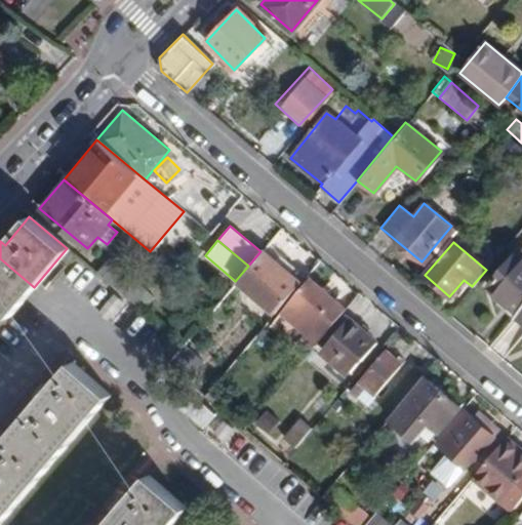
[(516,314),(521,306),(521,246),(486,289),(516,314)]
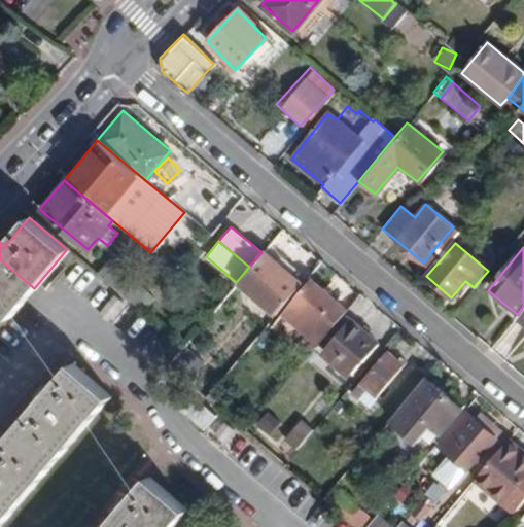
[(275,314),(302,283),(263,250),(262,252),(249,267),(237,281),(275,314)]
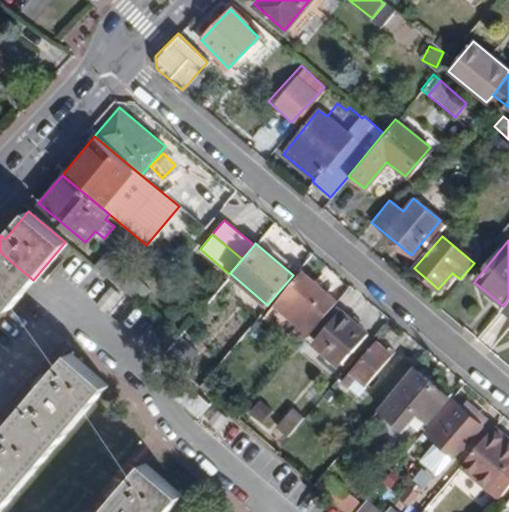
[(139,303),(150,291),(105,253),(94,266),(139,303)]
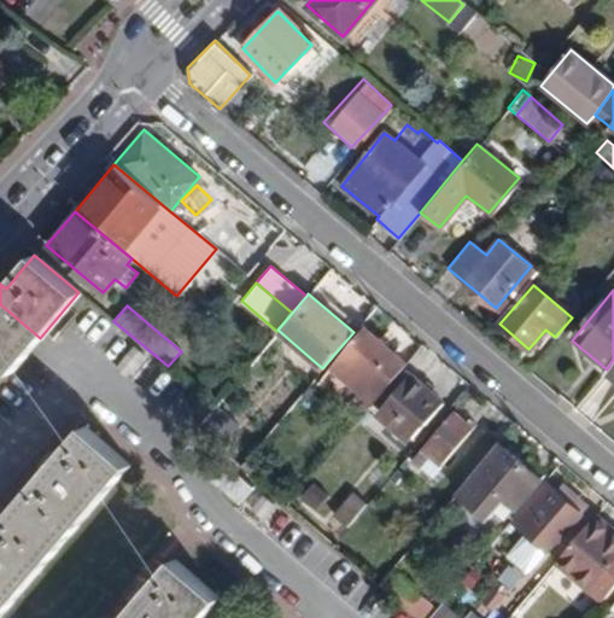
[(376,396),(405,361),(363,326),(339,355),(367,378),(363,383),(376,396)]
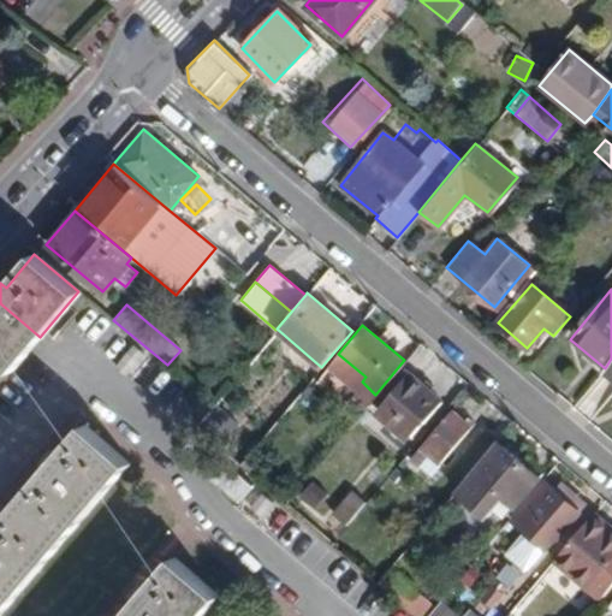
[(128,378),(146,359),(130,344),(112,363),(128,378)]
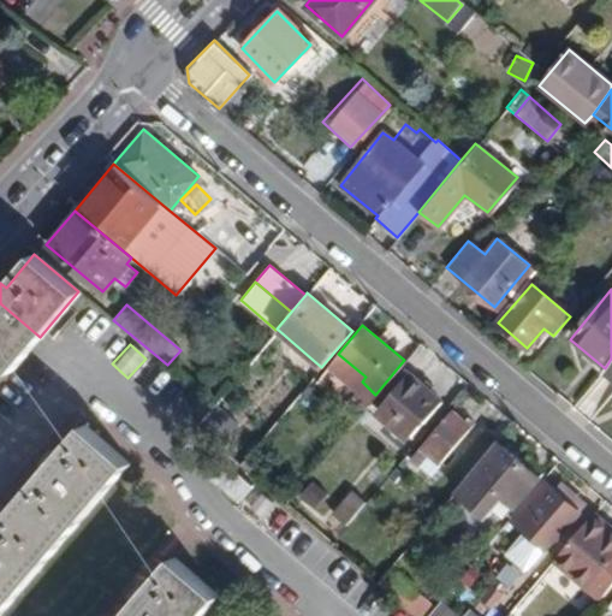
[(611,380),(611,359),(605,368),(601,372),(611,380)]
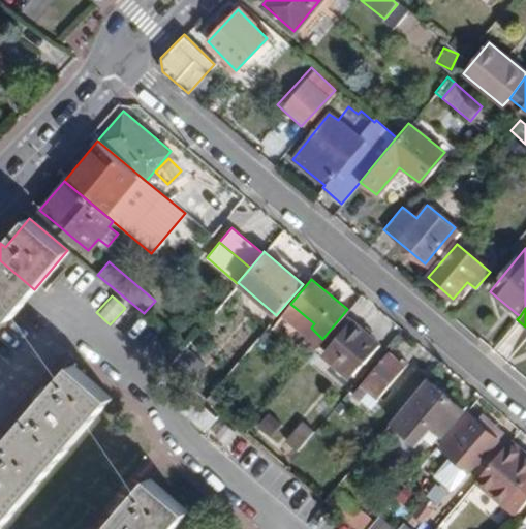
[(332,355),(352,373),(376,344),(351,322),(336,340),(341,344),(332,355)]
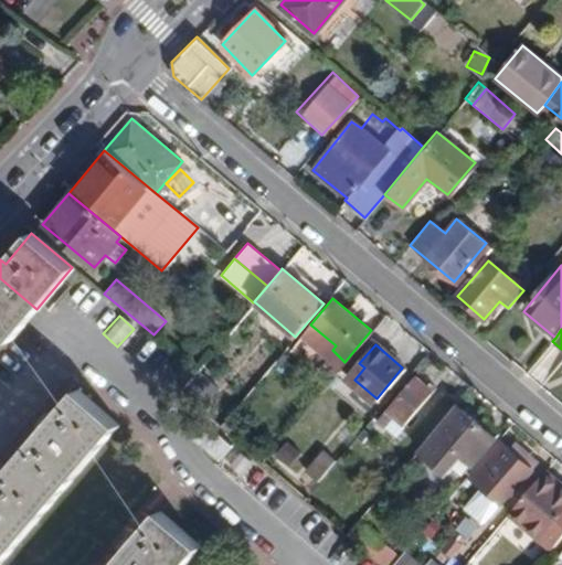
[(390,418),(401,426),(430,392),(414,379),(377,424),(382,428),(390,418)]
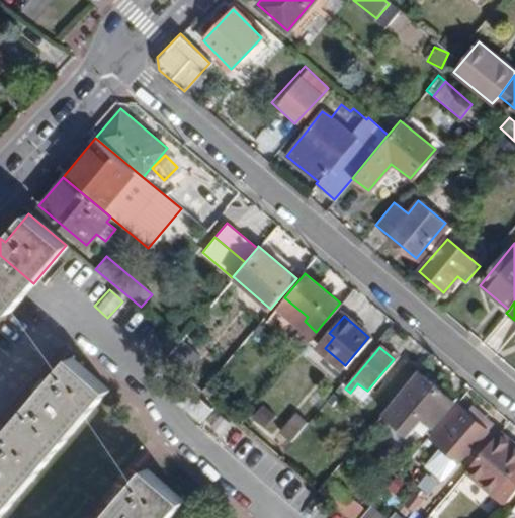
[(0,516),(109,390),(83,367),(71,357),(0,438),(0,516)]
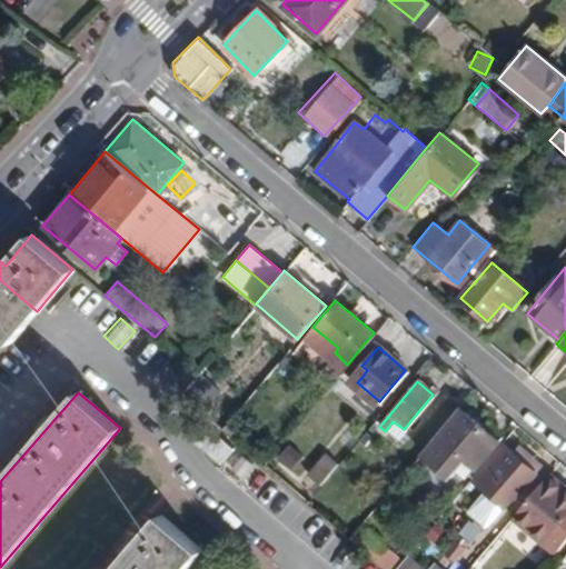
[(464,459),(474,468),(497,439),(458,407),(420,452),(448,477),(464,459)]
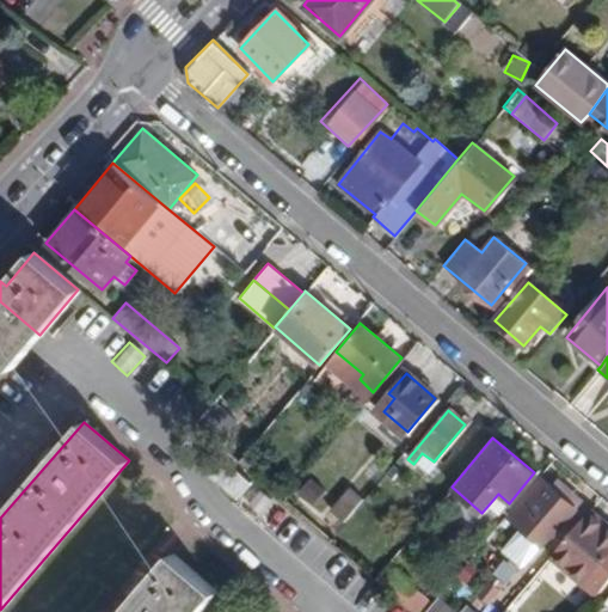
[(413,464),(424,472),(434,461),(422,453),(413,464)]
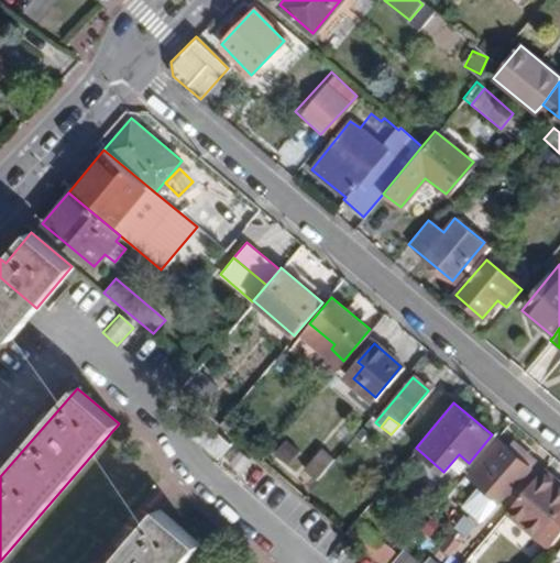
[(219,459),(231,445),(204,422),(193,437),(219,459)]
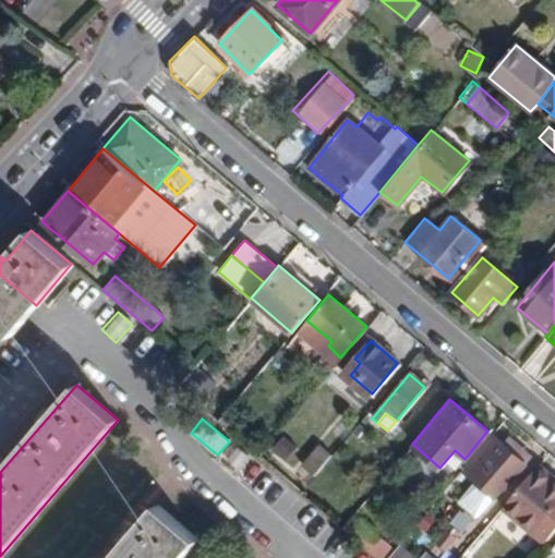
[(503,483),(505,484),(523,461),(503,444),(493,435),(463,470),(493,494),(503,483)]
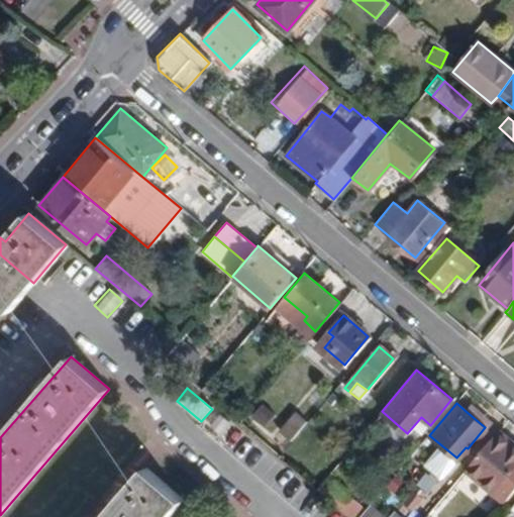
[(471,405),(466,411),(485,427),(490,421),(471,405)]
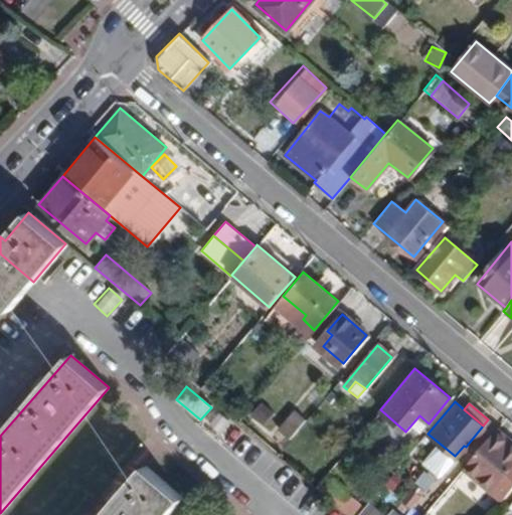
[(505,447),(509,443),(495,431),(491,436),(505,447)]
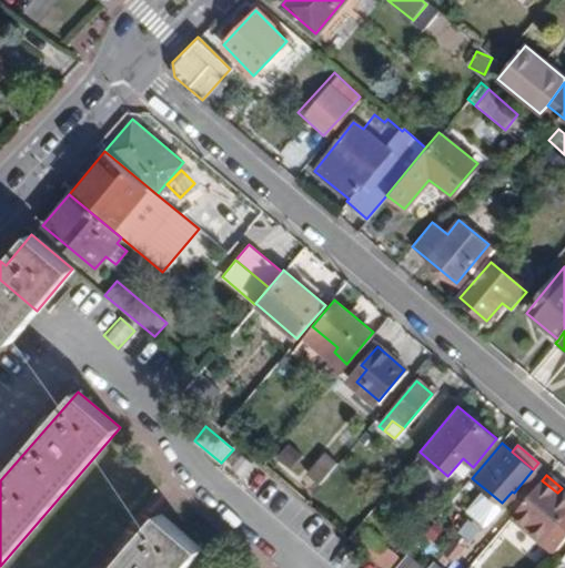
[(554,553),(564,538),(564,490),(562,488),(557,493),(542,480),(512,516),(554,553)]
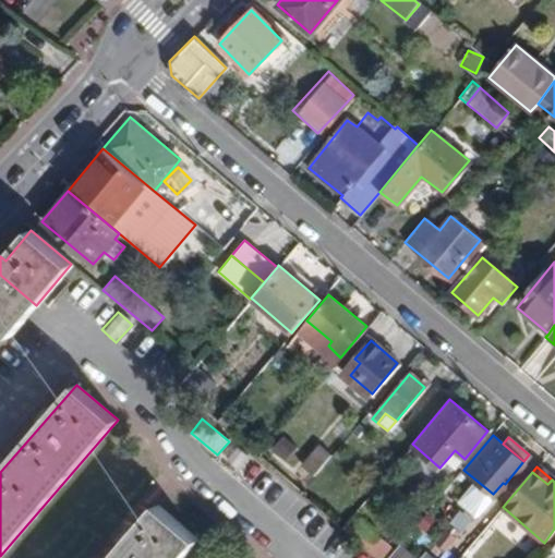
[(111,557),(182,557),(198,540),(157,505),(111,557)]
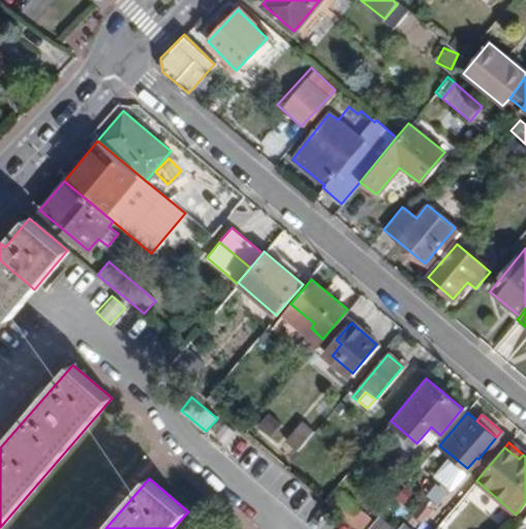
[(430,481),(423,496),(439,502),(445,488),(430,481)]
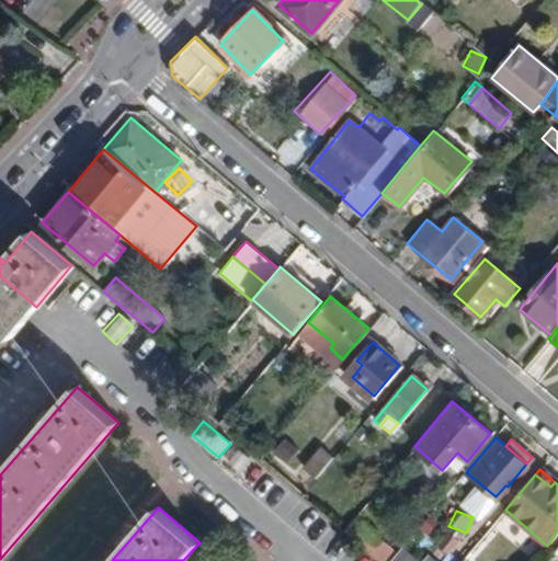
[(378,560),(389,560),(397,552),(355,517),(343,531),(378,560)]
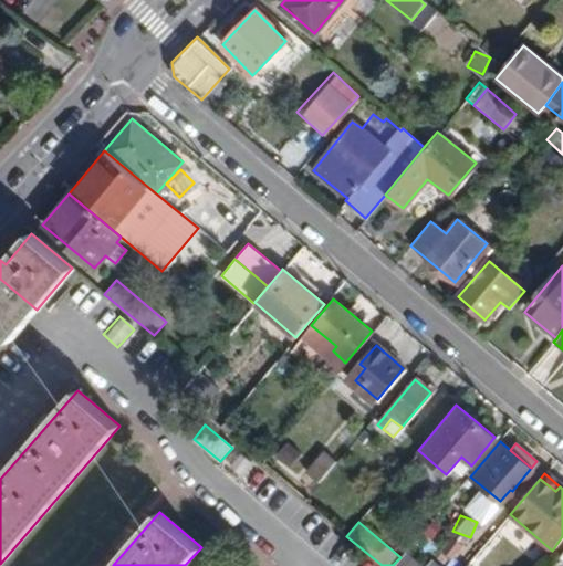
[(444,536),(435,555),(452,563),(461,544),(444,536)]
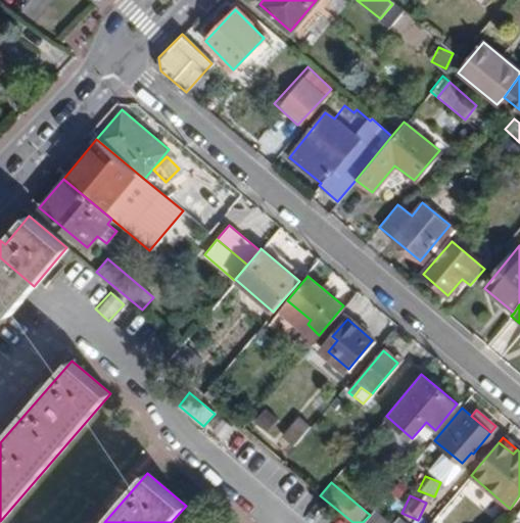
[(370,515),(363,522),(399,522),(396,520),(393,522),(384,522),(372,513),(370,515)]
